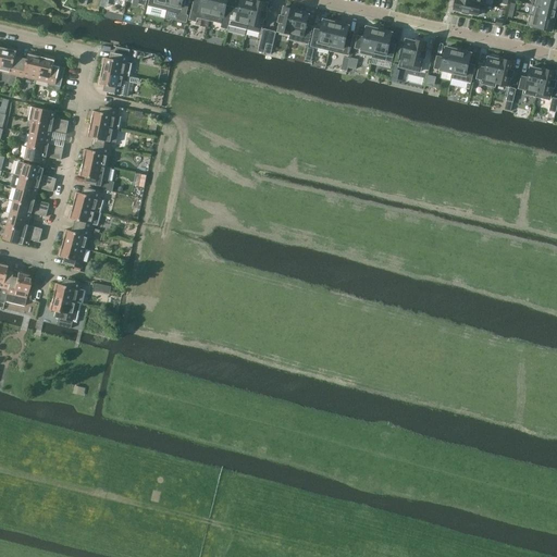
[(166,11),(169,0),(149,0),(148,5),(166,11)]
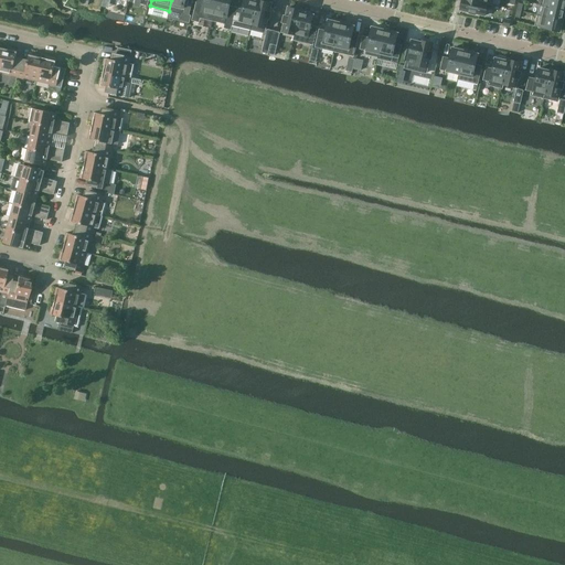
[(171,0),(169,11),(189,16),(192,0),(171,0)]
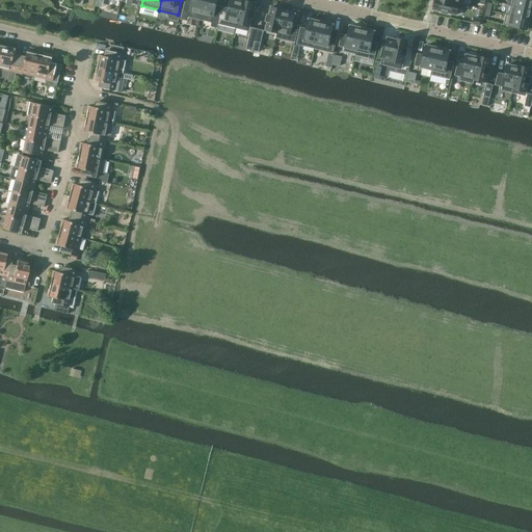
[(200,20),(204,0),(191,0),(191,1),(189,0),(185,0),(183,10),(189,11),(188,17),(200,20)]
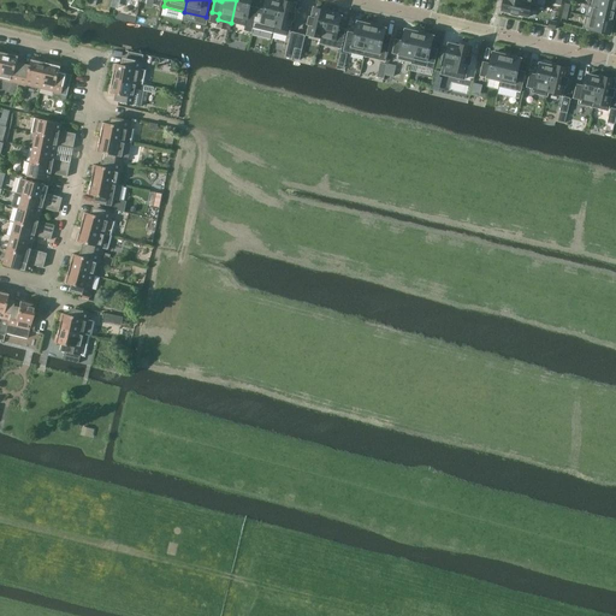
[(254,22),(256,9),(250,7),(250,0),(236,0),(231,23),(246,27),(247,21),(254,22)]
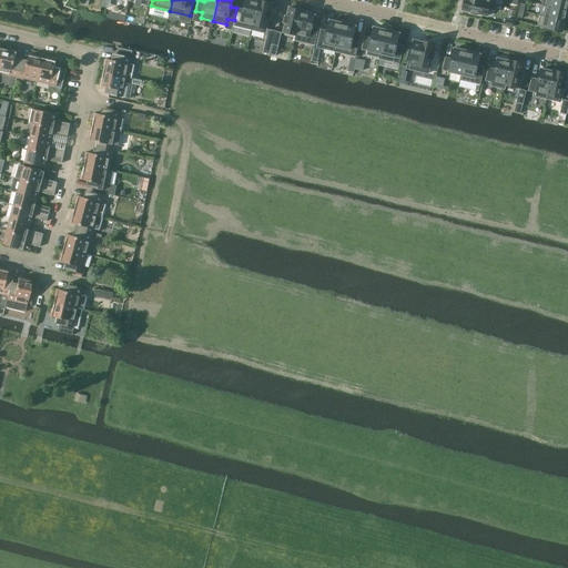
[(252,30),(260,0),(257,0),(245,0),(243,10),(236,8),(234,20),(233,26),(252,30)]
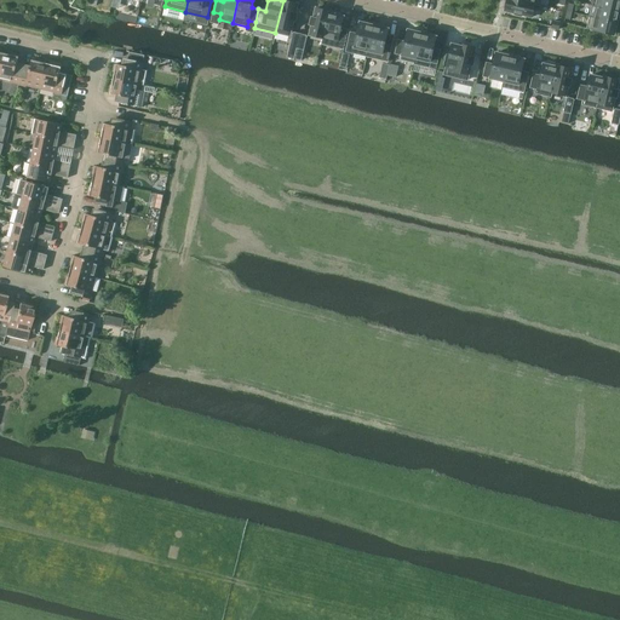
[(297,4),(283,0),(275,33),(290,36),(293,21),(296,22),(297,13),(294,13),(297,4)]
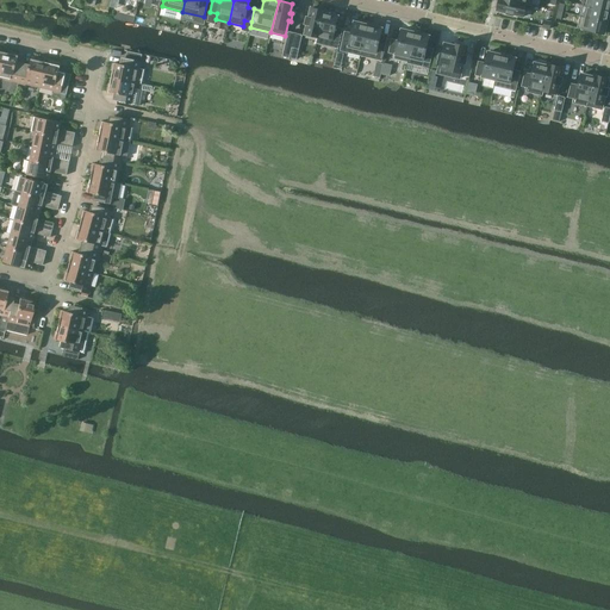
[(531,6),(508,0),(498,0),(496,11),(506,13),(505,16),(512,17),(514,16),(523,17),(526,5),(531,6)]
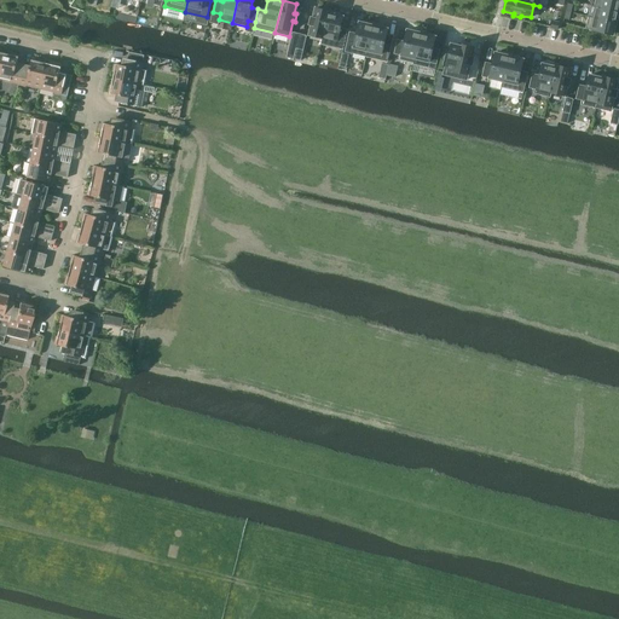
[(618,12),(618,9),(618,0),(596,0),(595,6),(618,12)]
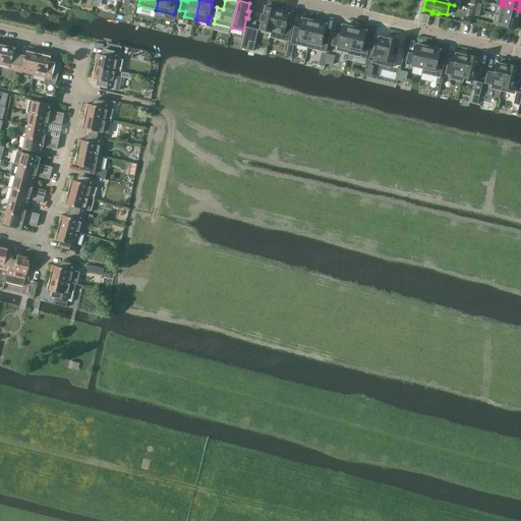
[(518,19),(520,10),(501,5),(499,14),(495,13),(495,14),(518,19)]
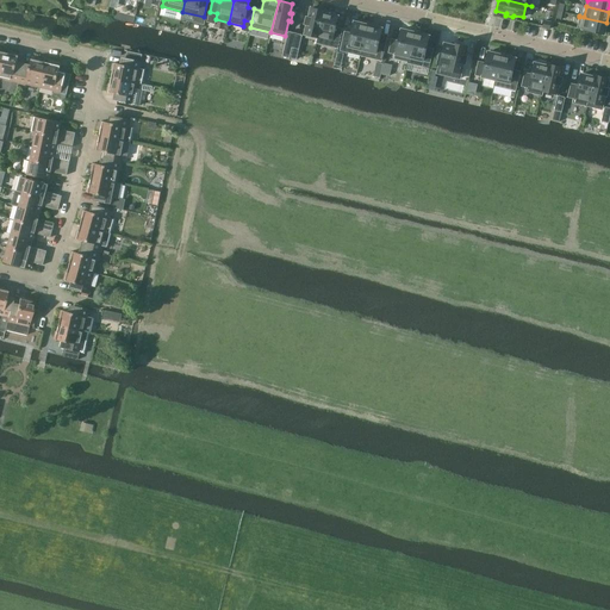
[(317,44),(324,12),(311,8),(309,18),(306,17),(304,25),(306,25),(304,35),(318,38),(317,43),(317,44)]
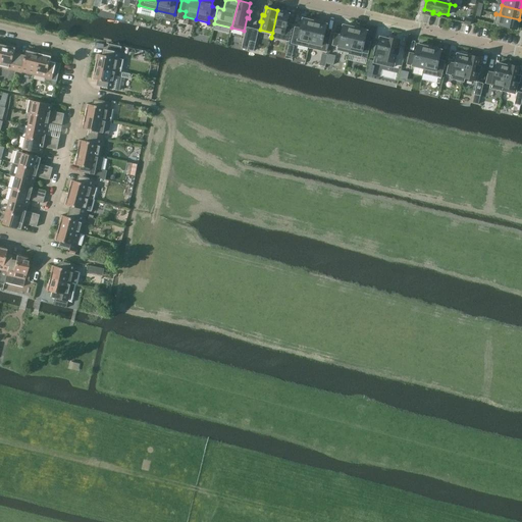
[(285,11),(277,10),(271,38),(290,42),(293,25),(286,24),(290,14),(285,13),(285,11)]
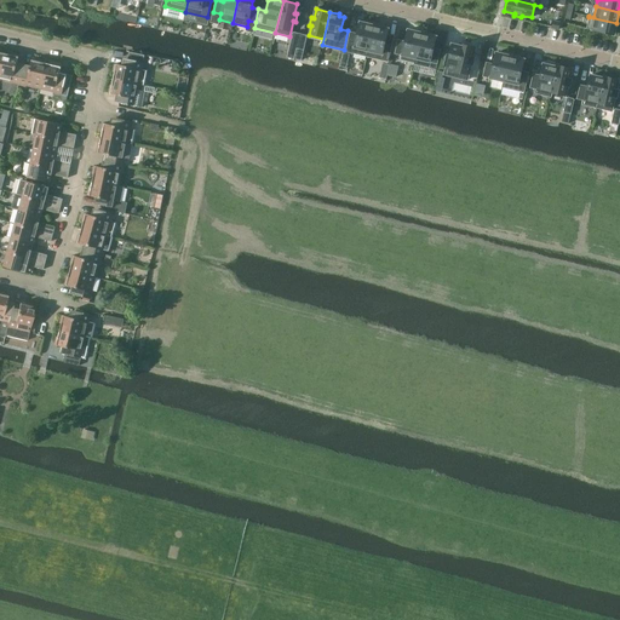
[(614,35),(616,23),(589,17),(586,29),(614,35)]
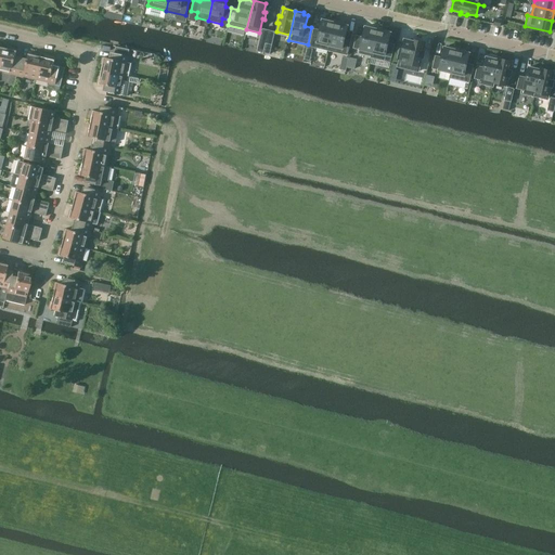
[(328,51),(335,22),(326,20),(326,21),(322,21),(320,30),(313,29),(309,47),(328,51)]
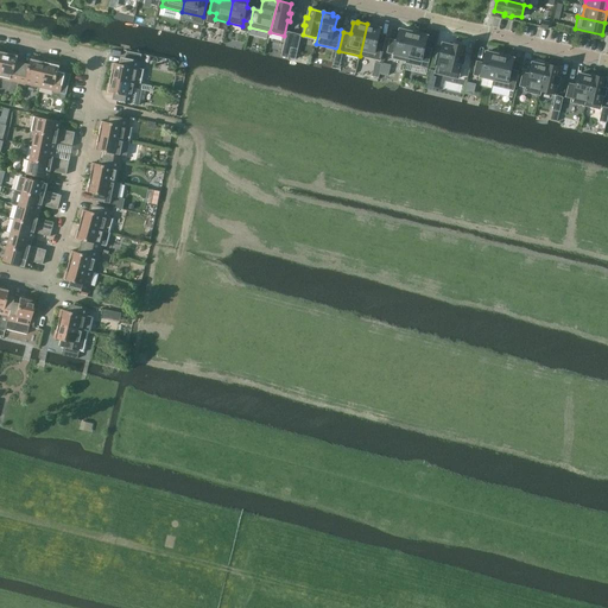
[(377,26),(367,24),(360,56),(380,61),(385,42),(378,40),(380,29),(375,27),(377,26)]
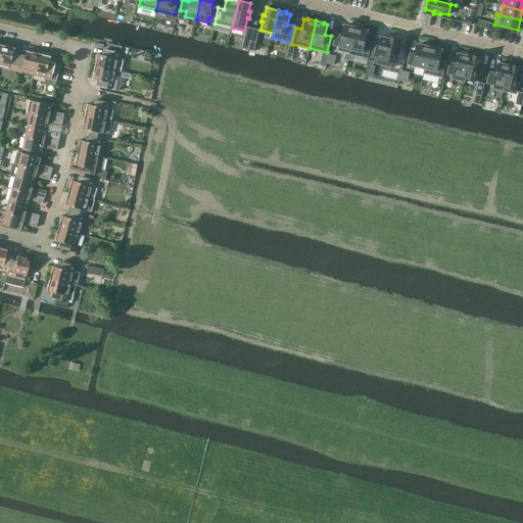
[(349,54),(357,27),(348,25),(348,27),(344,26),(341,36),(335,34),(333,45),(339,47),(338,50),(349,53),(349,54)]
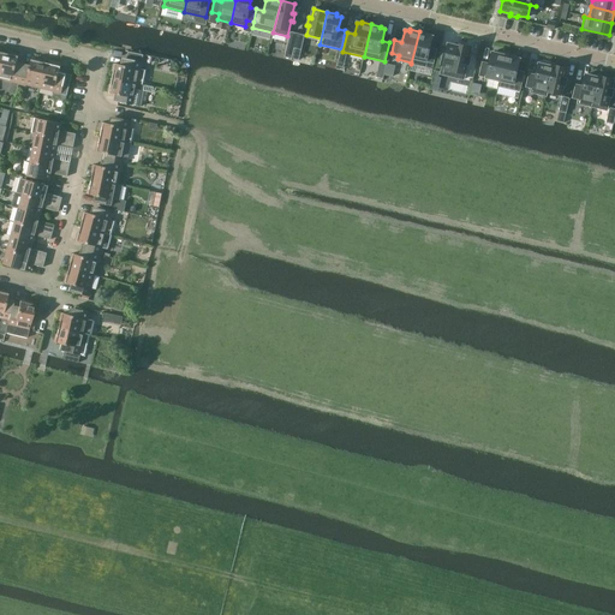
[(428,34),(419,31),(411,64),(425,67),(427,61),(434,64),(437,51),(430,48),(433,36),(428,36),(428,34)]
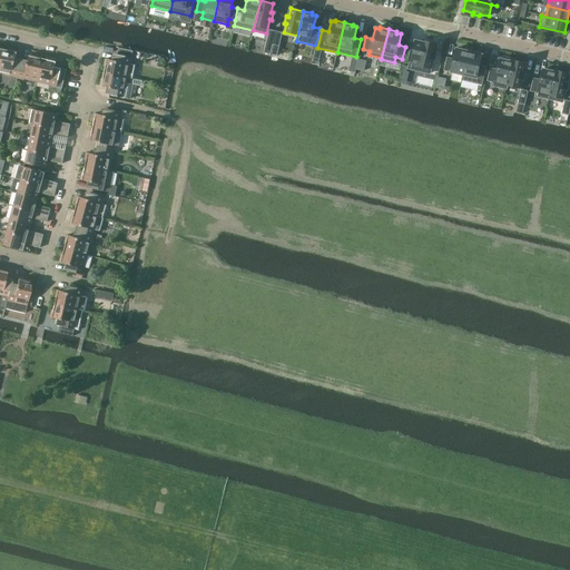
[(273,45),(275,32),(268,30),(268,31),(266,43),(273,45)]
